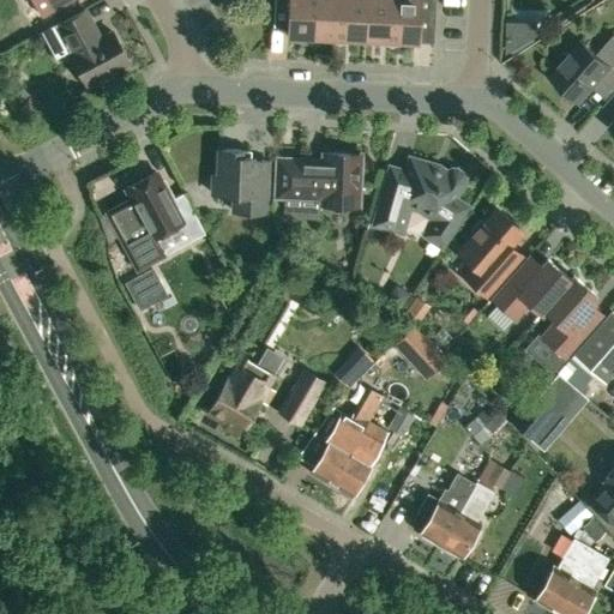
[(14,0),(31,31),(46,24),(41,16),(67,0),(14,0)]
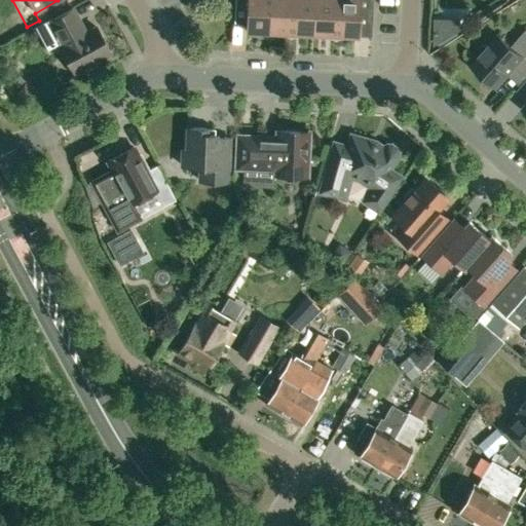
[(268,32),(269,0),(233,0),(234,2),(247,2),(245,31),(268,32)]
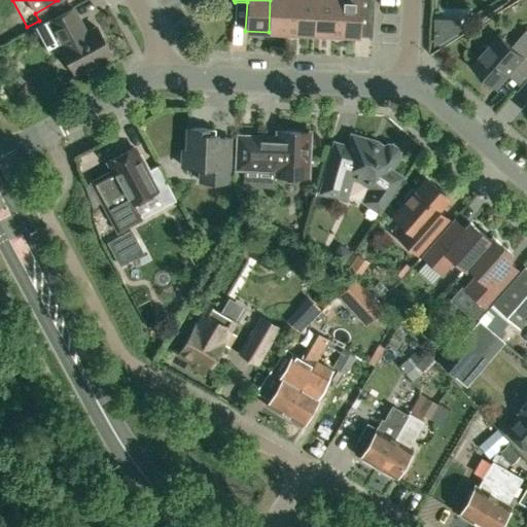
[(290,33),(291,0),(270,0),(269,32),(290,33)]
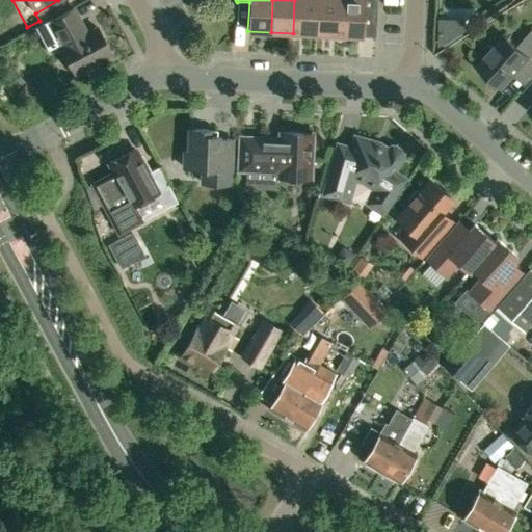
[(317,0),(294,0),(293,33),(316,34),(317,0)]
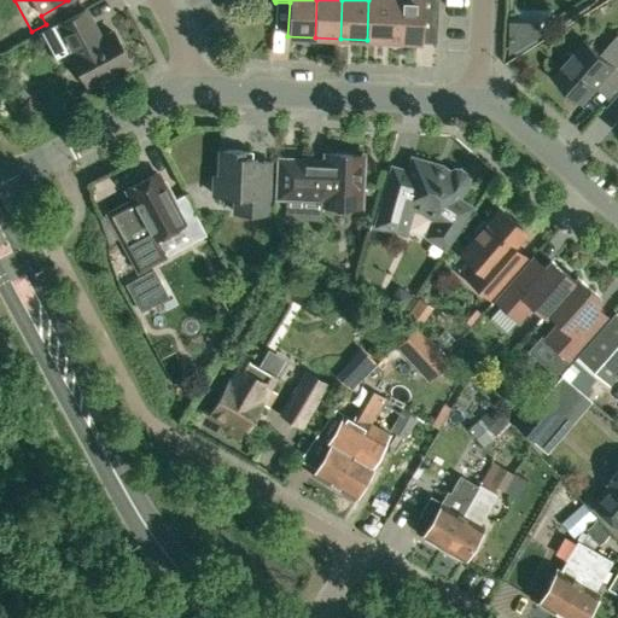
[(368,0),(367,40),(394,41),(395,0),(368,0)]
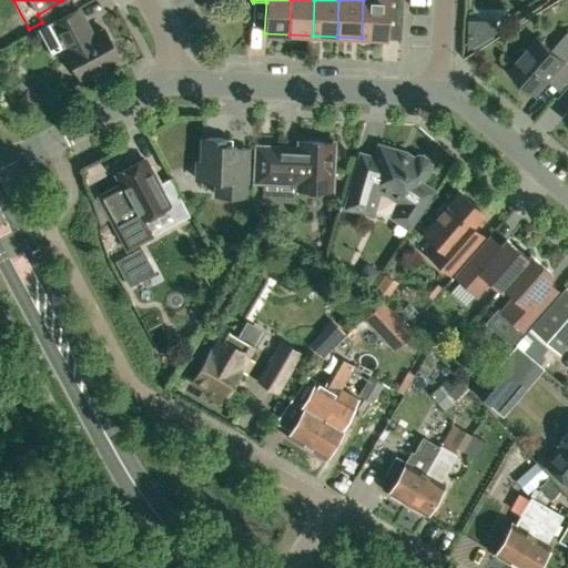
[(363,0),(362,38),(386,39),(387,17),(401,18),(401,0),(363,0)]
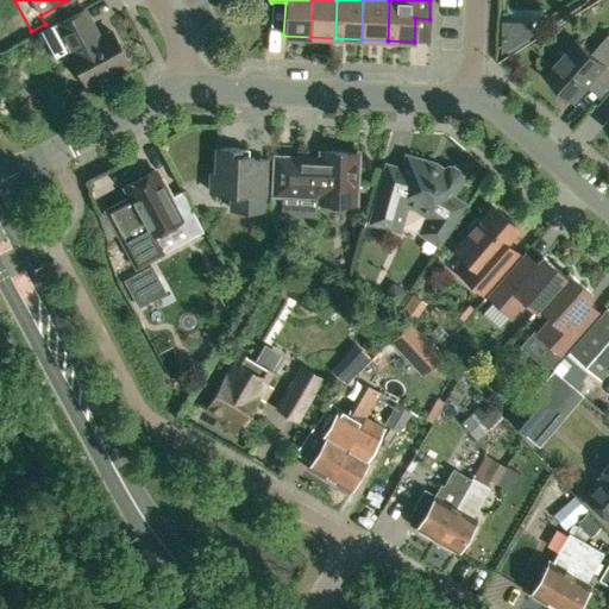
[(126,61),(111,31),(98,38),(82,10),(57,24),(73,52),(68,54),(85,83),(126,61)]
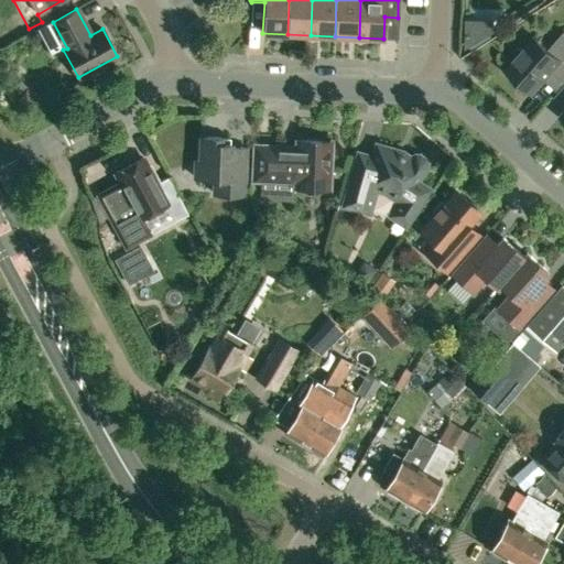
[(465,40),(494,38),(491,18),(463,20),(465,40)]
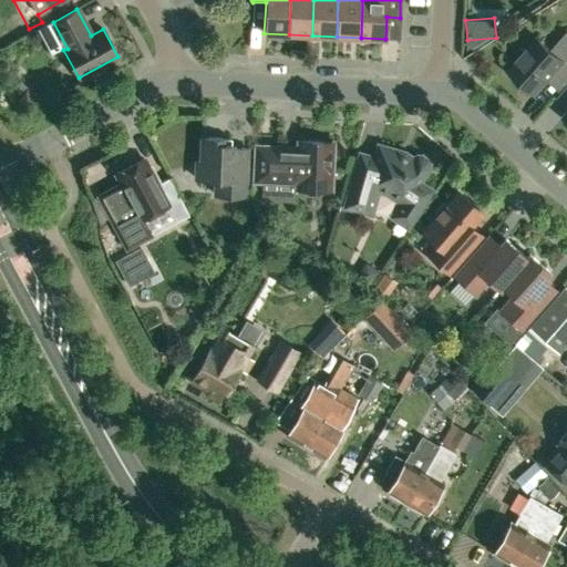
[(550,49),(537,38),(508,71),(534,93),(546,79),(559,91),(566,82),(566,31),(550,49)]
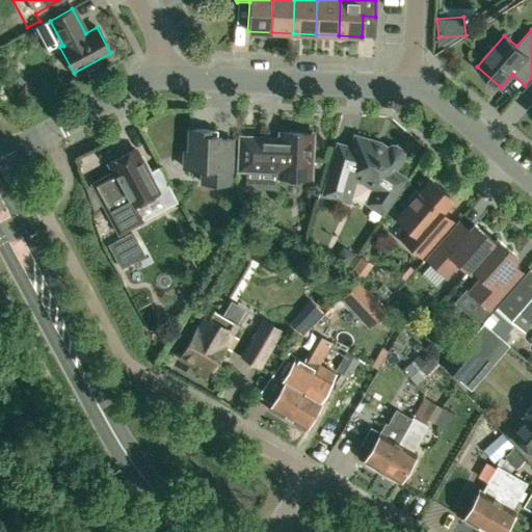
[(27,82),(18,92),(29,103),(38,91),(27,82)]
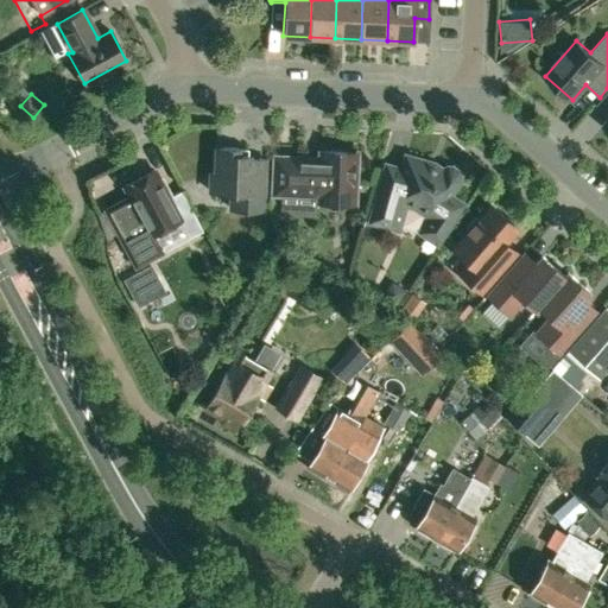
[(264,159),(247,158),(247,149),(216,147),(215,173),(210,172),(209,191),(230,192),(230,209),(261,210),(264,159)]
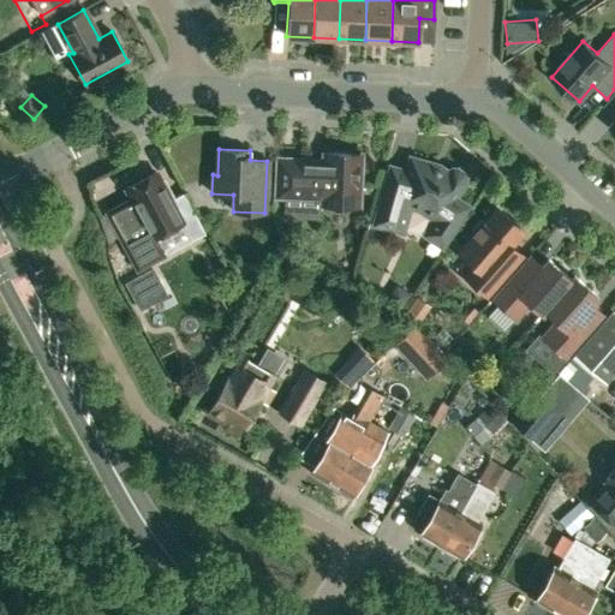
[(322,160),(276,157),(274,197),(320,199),(320,204),(327,204),(333,212),(344,212),(351,206),(358,206),(360,160),(357,155),(322,154),(322,160)]
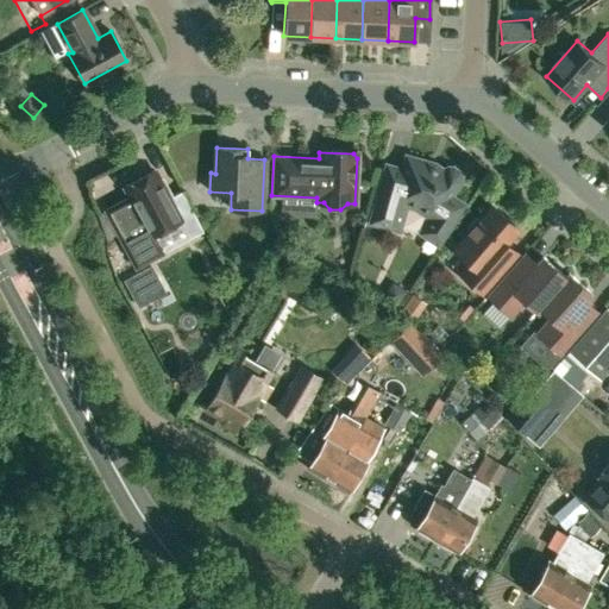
[(401,169),(385,164),(369,223),(397,230),(405,205),(408,206),(409,201),(415,202),(432,214),(419,232),(438,245),(465,206),(450,195),(460,181),(460,176),(458,171),(452,168),(447,167),(443,169),(439,167),(438,169),(434,168),(431,165),(427,164),(428,162),(406,156),(401,169)]
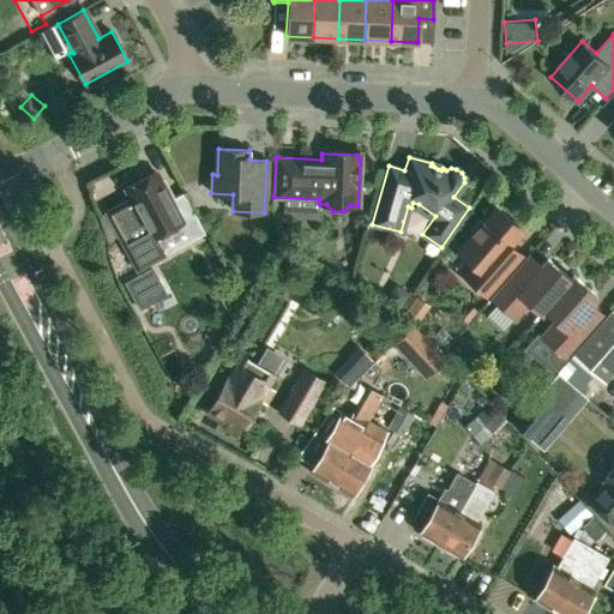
[(131,198),(106,212),(136,270),(204,233),(182,193),(169,200),(155,172),(125,187),(131,198)]
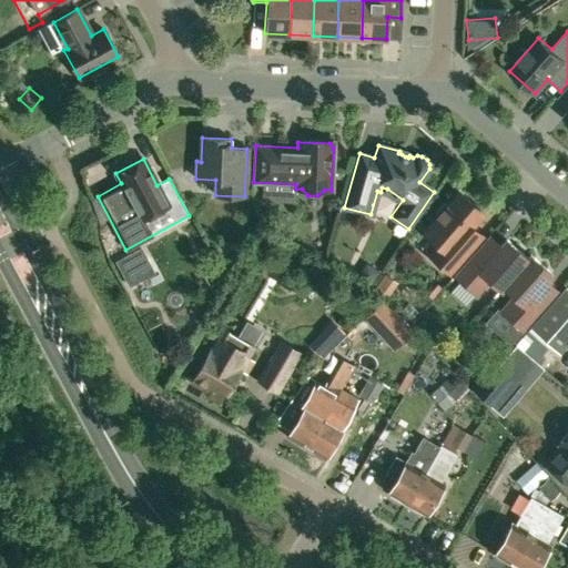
[(434,213),(436,217),(423,233),(437,245),(429,255),(449,273),(482,236),(470,227),(483,213),(458,192),(447,205),(443,204),(434,213)]
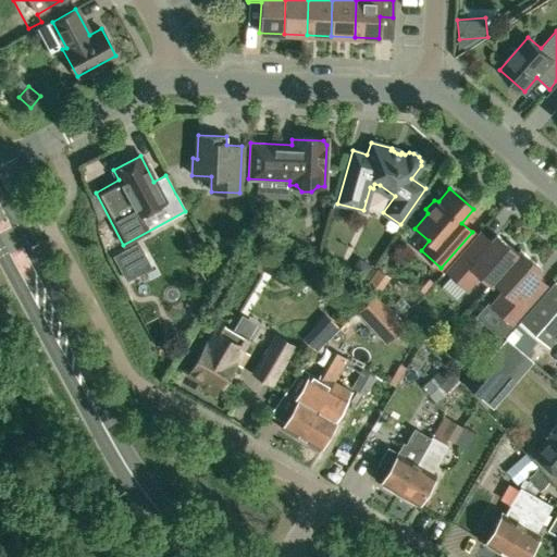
[(267,207),(260,206),(255,210),(255,217),(259,222),(265,222),(270,218),(270,211),(267,207)]
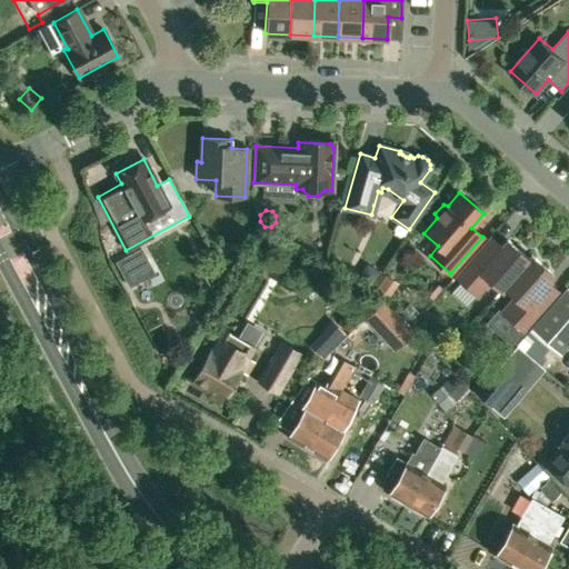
[(506,240),(501,246),(489,236),(453,276),(476,296),(489,280),(500,291),(503,288),(502,287),(528,259),(527,258),(506,240)]
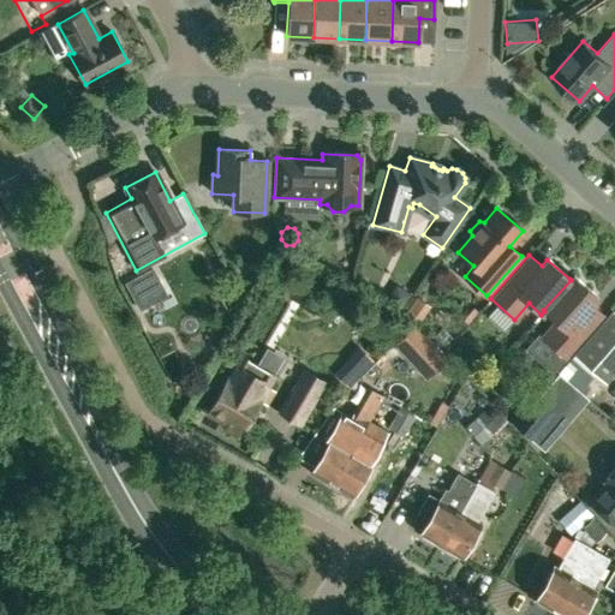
[(136,309),(166,296),(153,266),(123,279),(136,309)]
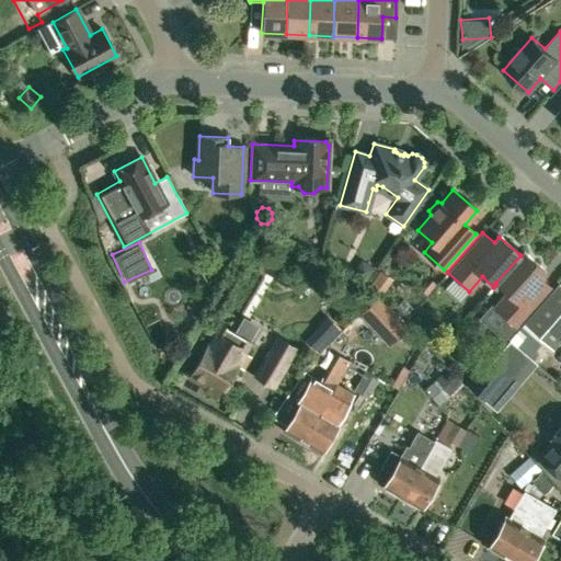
[(540,276),(545,271),(523,251),(519,254),(521,255),(495,283),(496,284),(506,293),(494,308),(515,327),(551,286),(540,276)]
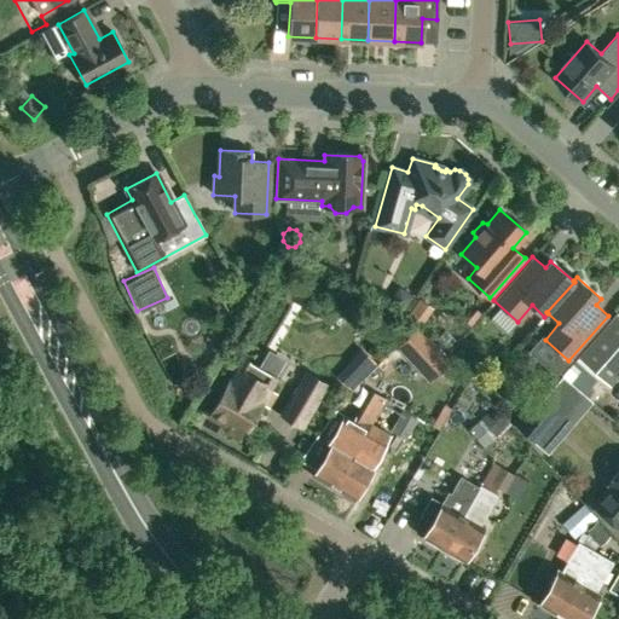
[(608,385),(618,371),(618,314),(617,313),(562,375),(571,382),(586,365),(608,385)]
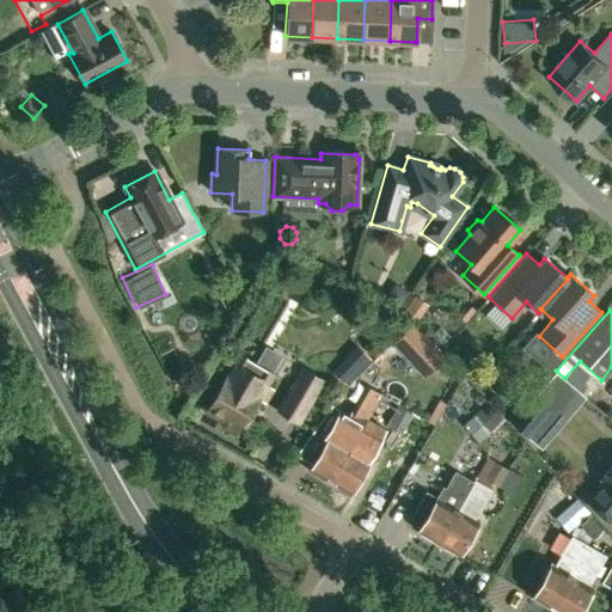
[(412,324),(393,342),(424,374),(444,356),(412,324)]
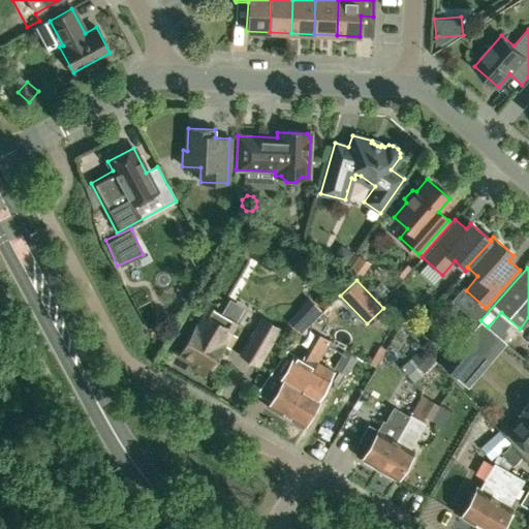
[(301,307),(313,318),(321,309),(309,298),(301,307)]
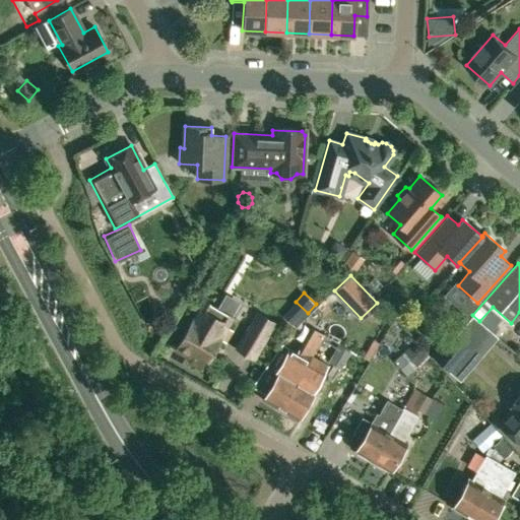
[(206,302),(201,310),(194,322),(191,321),(176,347),(190,355),(187,361),(200,369),(203,364),(204,365),(219,338),(228,343),(235,331),(224,325),(230,316),(206,302)]
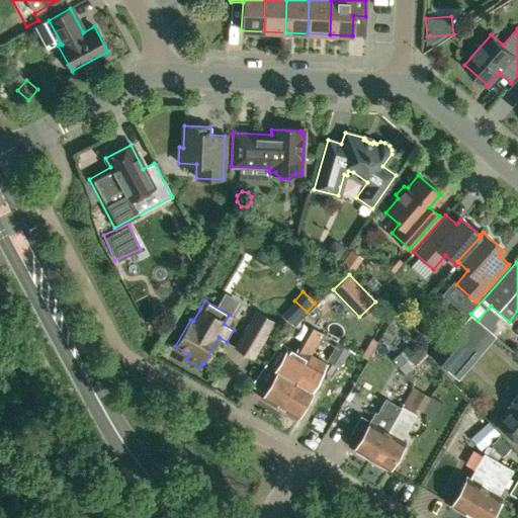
[(256,311),(235,347),(252,357),(273,322),(256,311)]
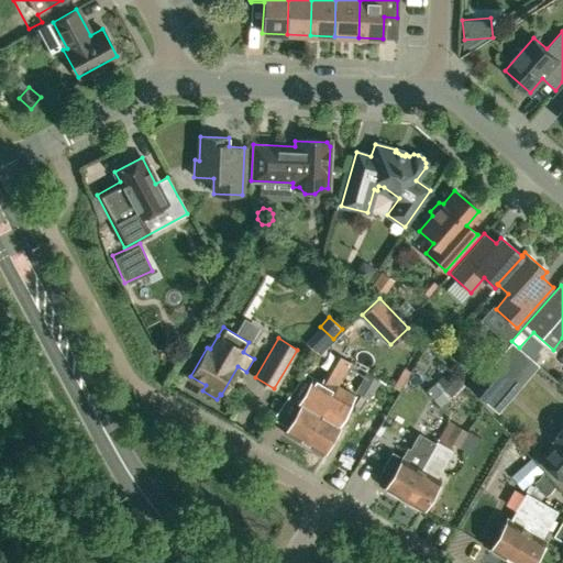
[(470,389),(485,401),(506,377),(492,364),(470,389)]
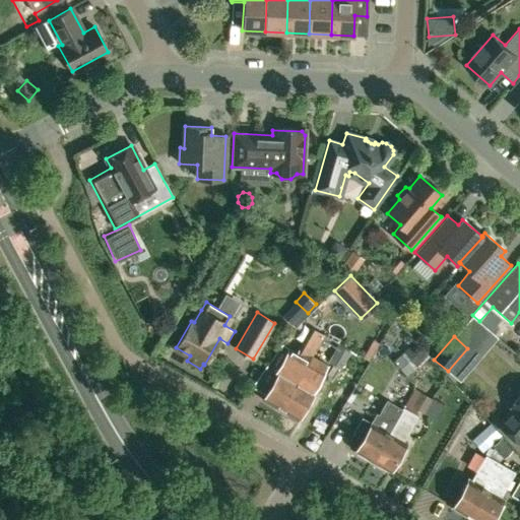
[(392,361),(405,373),(427,352),(413,339),(392,361)]
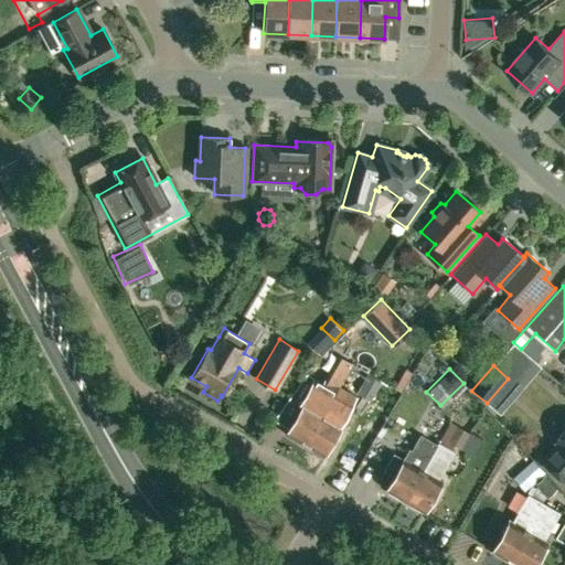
[(366,374),(350,403),(364,412),(381,382),(366,374)]
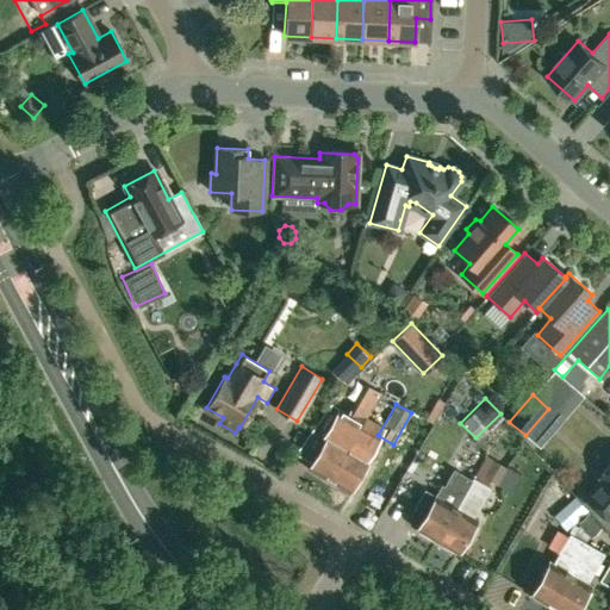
[(329,478),(348,444),(354,435),(360,425),(365,417),(350,409),(348,412),(347,415),(338,409),(323,435),(325,436),(311,462),(309,466),(312,468),(311,471),(319,475),(321,473),(329,478)]
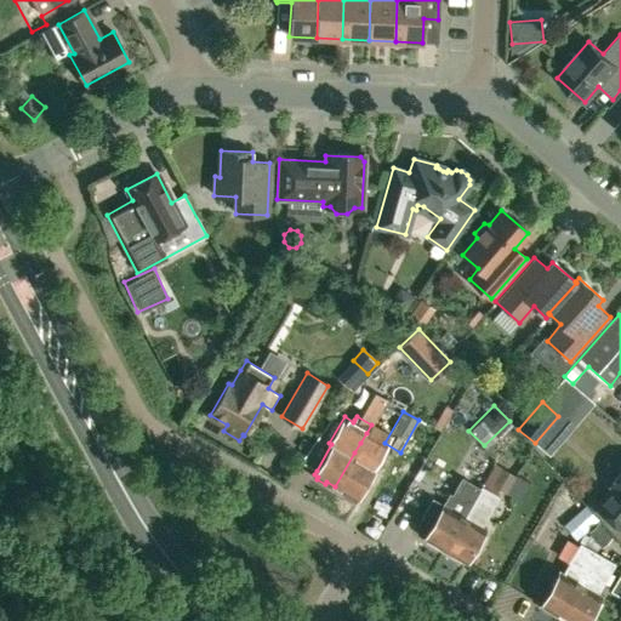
[(370,449),(360,443),(354,453),(335,486),(343,491),(342,494),(351,499),(352,496),(357,499),(376,465),(364,459),(370,449)]
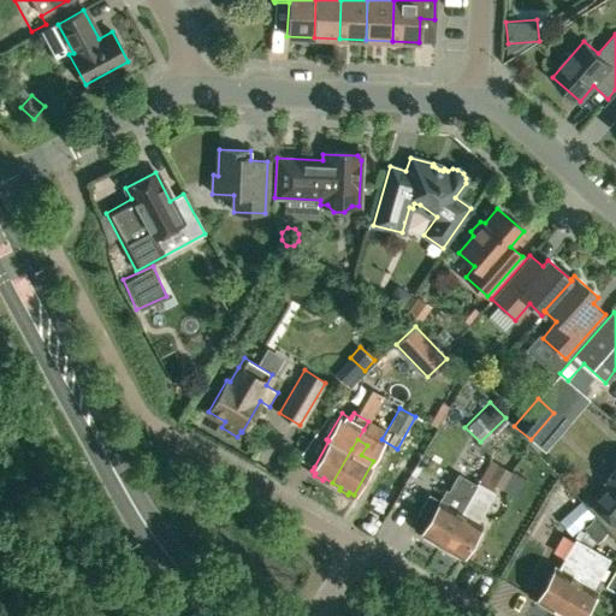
[(615,467),(605,480),(608,483),(590,504),(614,525),(615,521),(615,467)]
